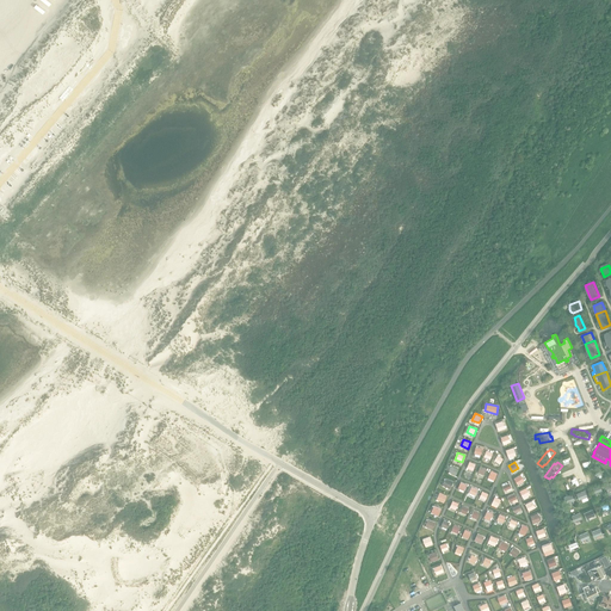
[(524,481),(520,475),(514,479),(517,485),(524,481)]
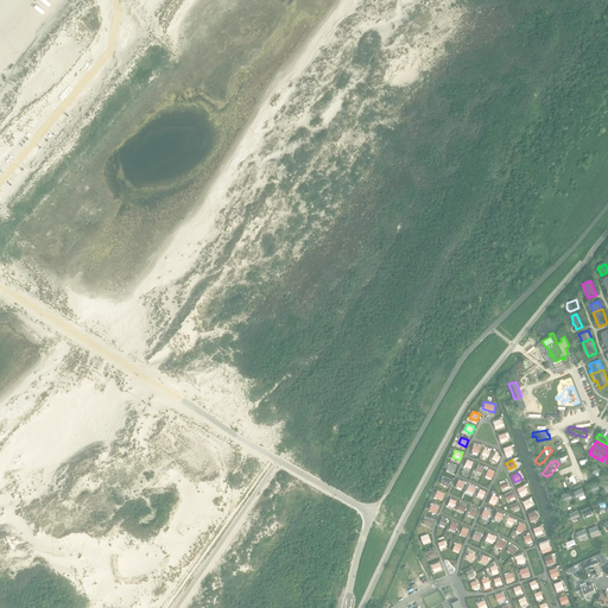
[(561,475),(548,483),(551,488),(553,487),(555,488),(568,479),(564,474),(562,476),(561,475)]
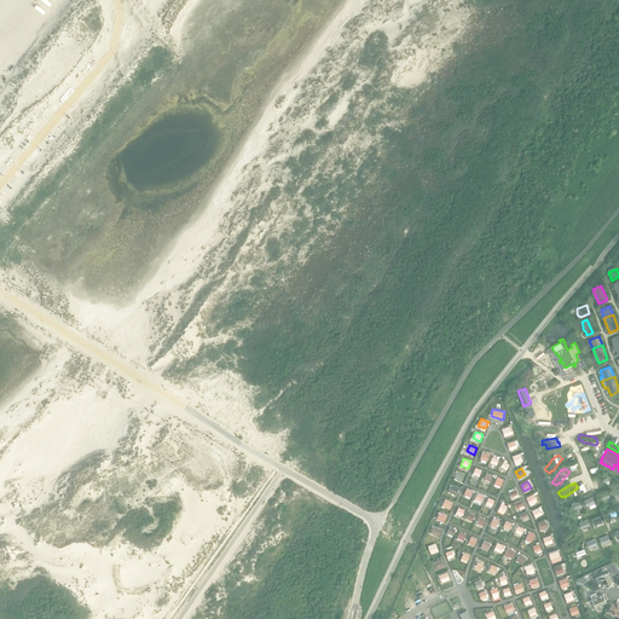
[(456,495),(458,487),(452,485),(449,491),(456,495)]
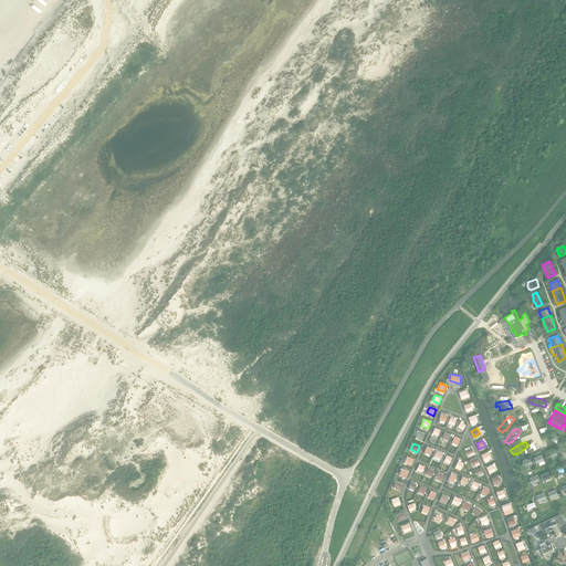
[(491,458),(488,452),(481,456),(484,461),(491,458)]
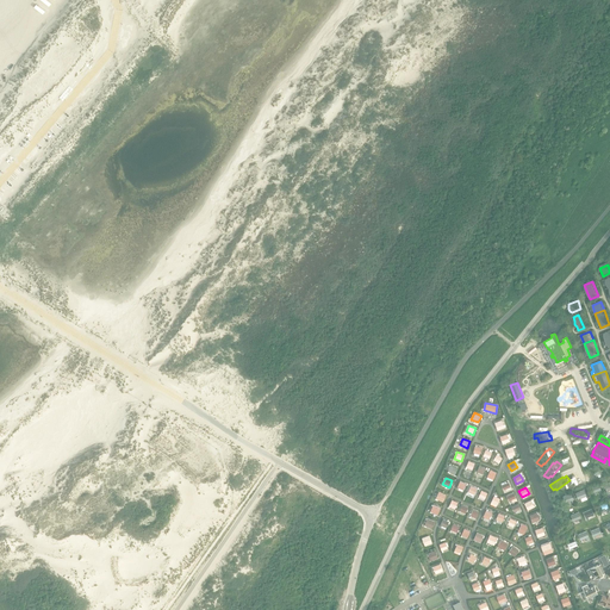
[(560,496),(555,497),(555,500),(559,500),(560,504),(573,502),(572,497),(571,497),(570,493),(562,495),(560,496)]
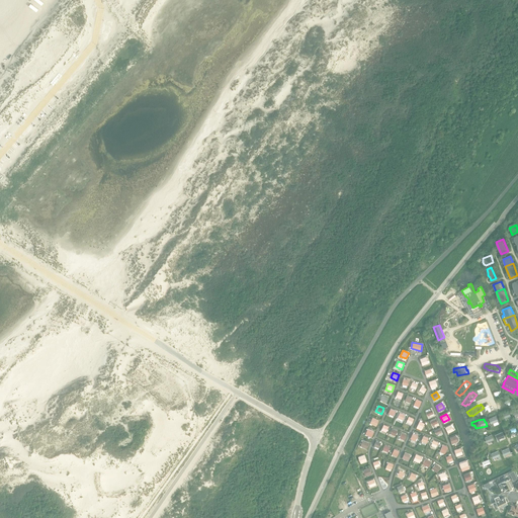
[(453,430),(450,425),(445,428),(448,433),(453,430)]
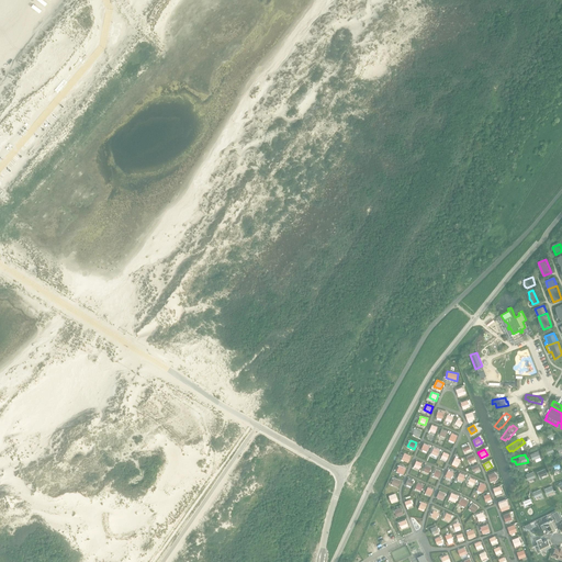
[(403,474),(406,468),(400,465),(396,471),(403,474)]
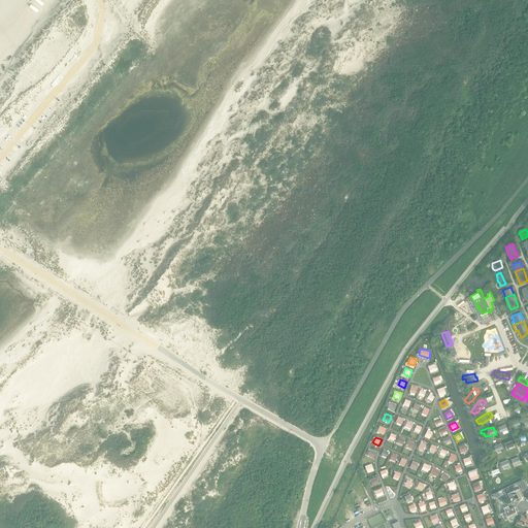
[(517,448),(512,449),(512,453),(515,452),(515,456),(527,454),(527,451),(525,451),(524,447),(518,448),(517,448)]
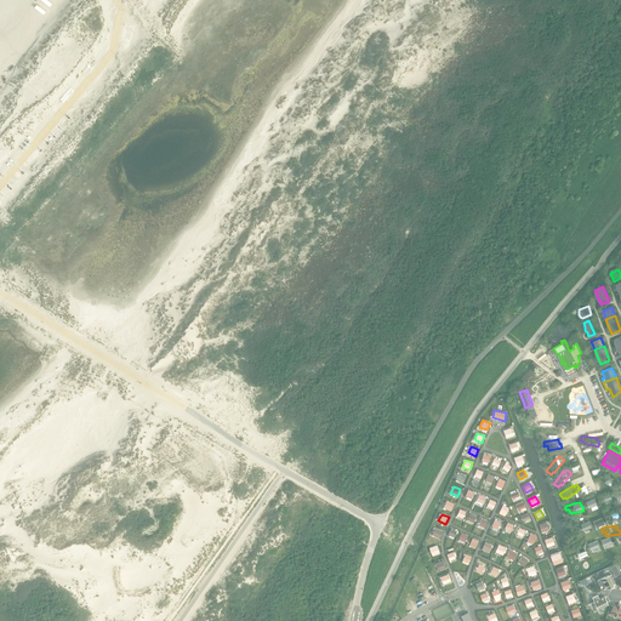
[(439,537),(443,531),(436,528),(432,535),(439,537)]
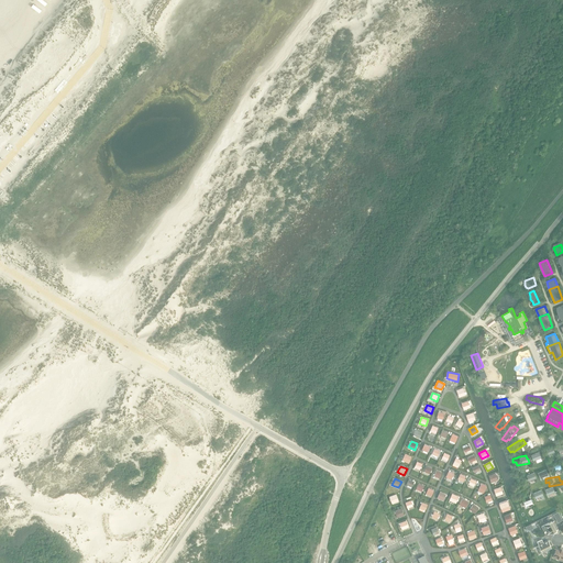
[(503,494),(500,487),(494,489),(496,496),(503,494)]
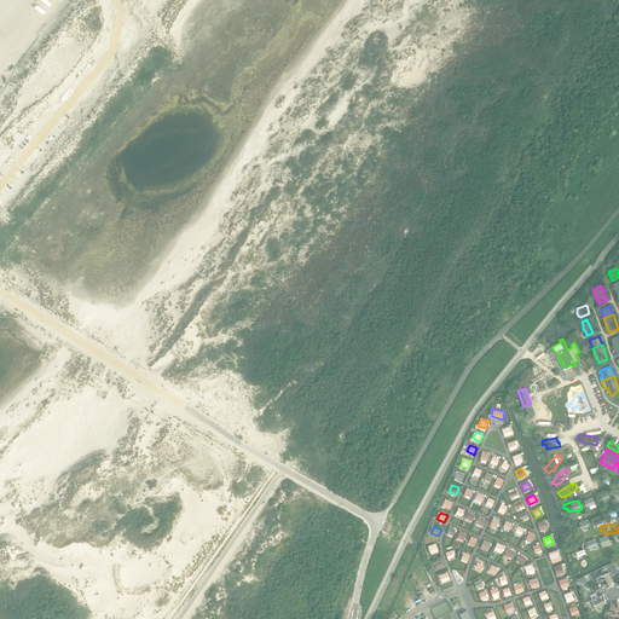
[(609,541),(603,541),(603,545),(607,545),(607,549),(618,548),(618,543),(618,544),(618,539),(611,541),(609,541)]
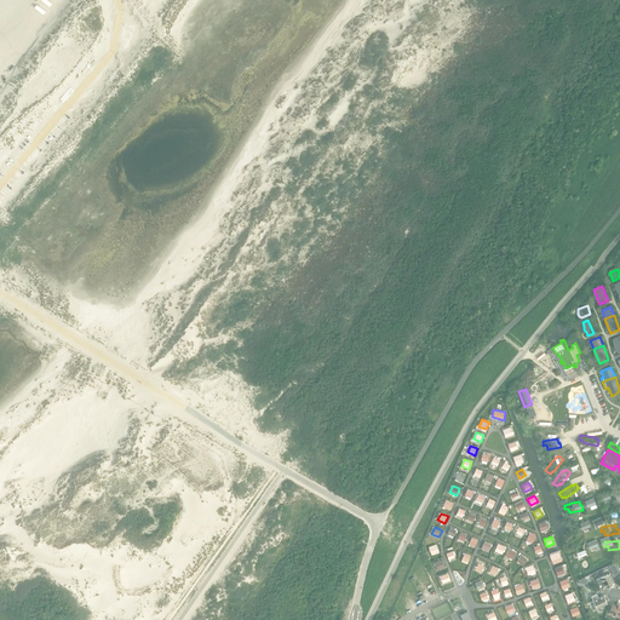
[(440,551),(436,544),(429,547),(431,554),(440,551)]
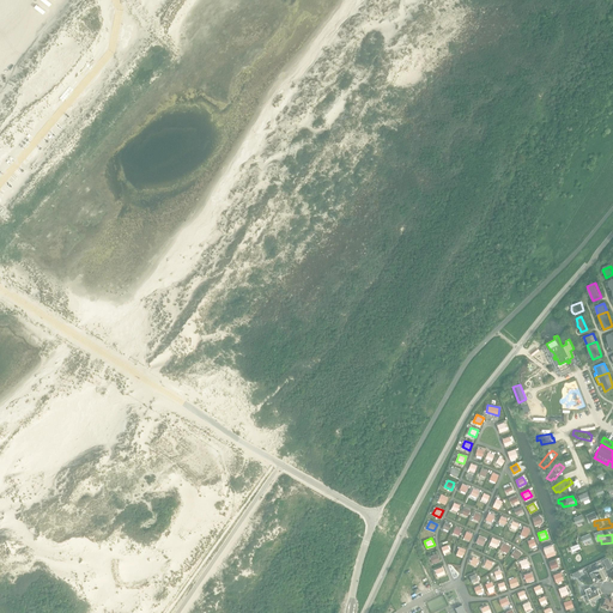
[(496,547),(499,541),(492,538),(489,545),(496,547)]
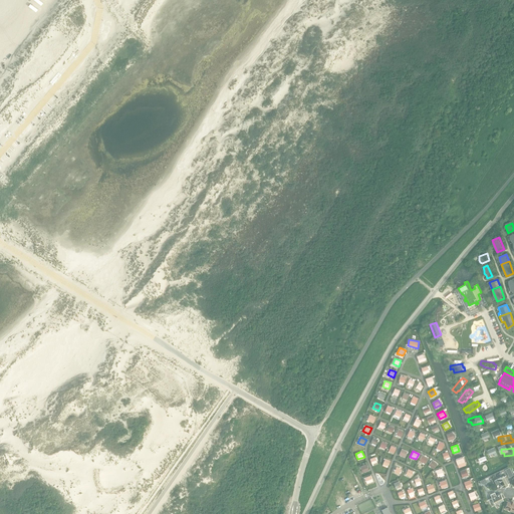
[(425,463),(428,458),(422,455),(419,460),(425,463)]
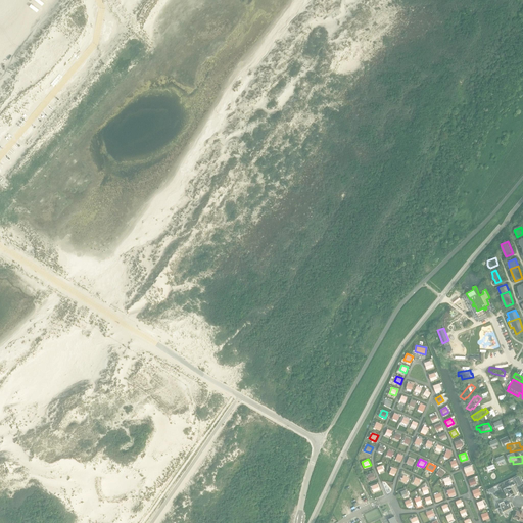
[(474,473),(471,465),(464,468),(467,476),(474,473)]
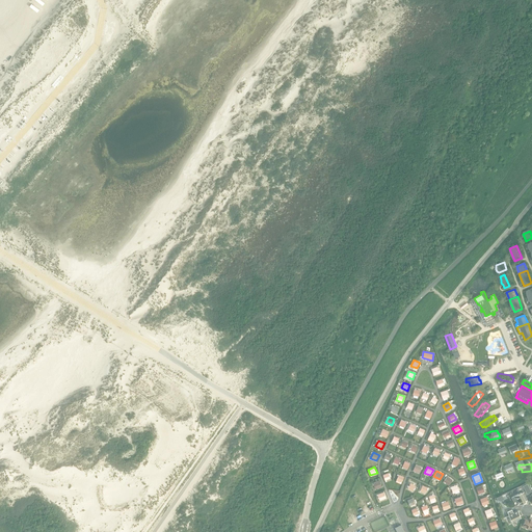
[(449,485),(452,480),(447,476),(444,481),(449,485)]
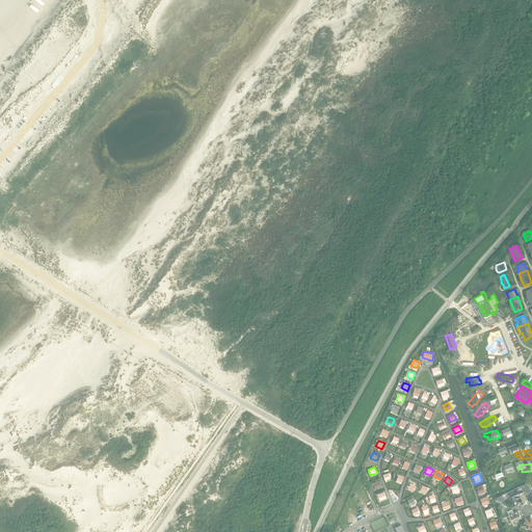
[(381,486),(379,480),(373,483),(375,488),(381,486)]
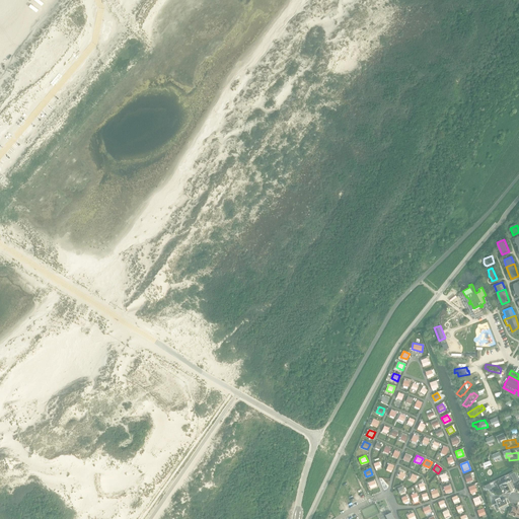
[(472,479),(470,473),(464,475),(466,482),(472,479)]
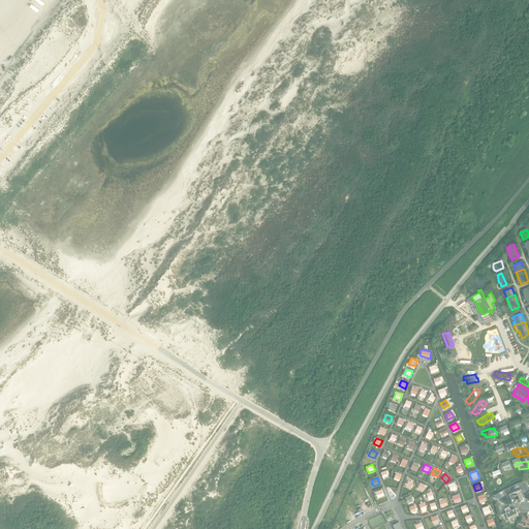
[(384,495),(381,489),(375,492),(377,498),(384,495)]
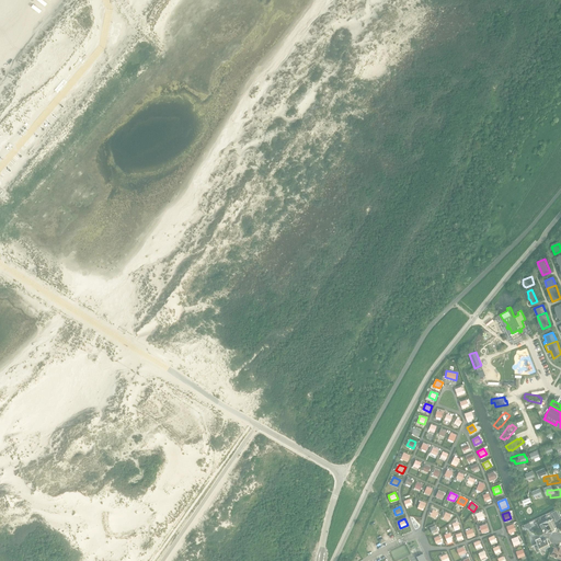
[(550,519),(539,525),(542,529),(546,528),(548,531),(554,529),(550,519)]
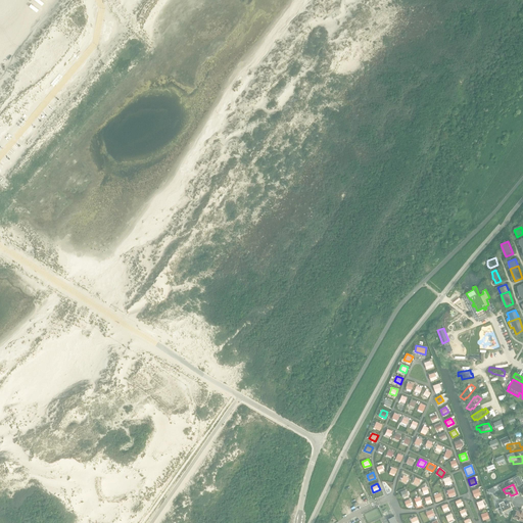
[(480,494),(478,488),(472,491),(474,497),(480,494)]
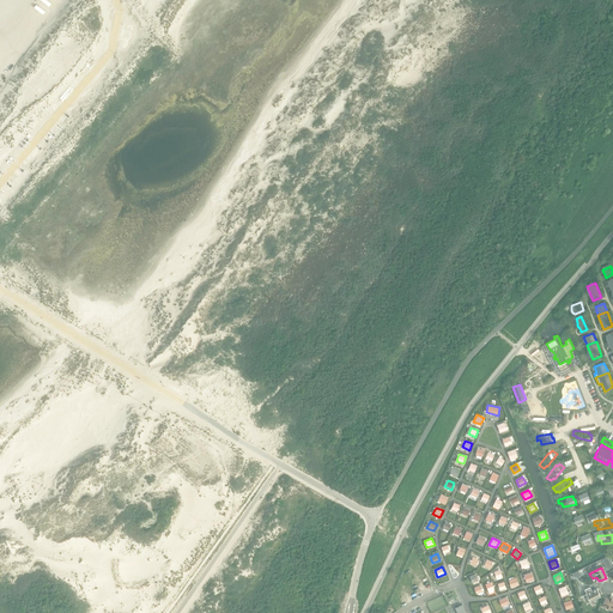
[(568,593),(565,587),(558,589),(560,596),(568,593)]
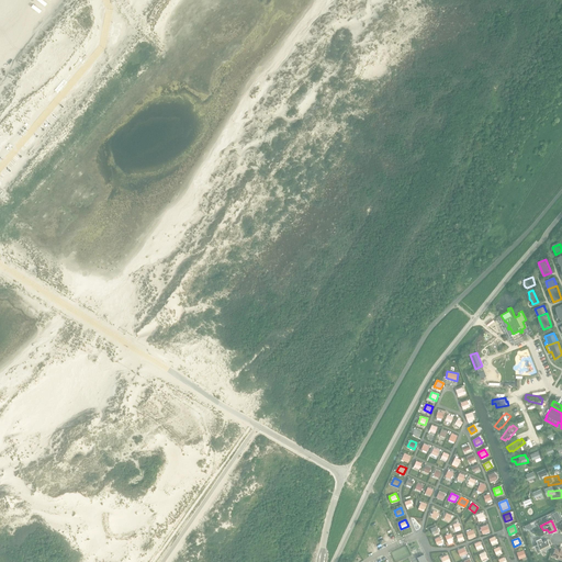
[(540,538),(536,540),(538,543),(539,547),(537,548),(539,553),(550,548),(549,546),(550,546),(547,539),(542,541),(540,538)]
